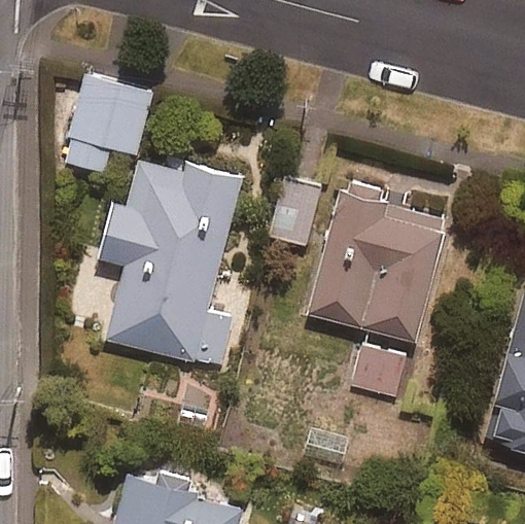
[(151,93),(85,74),(62,162),(100,172),(107,146),(135,154),(151,93)]
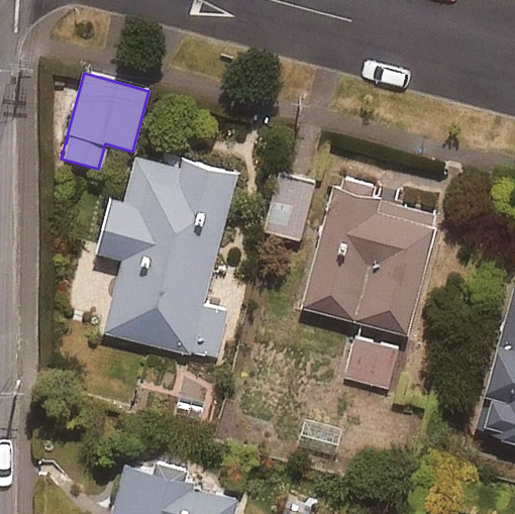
[(201,305),(236,170),(179,155),(177,162),(136,151),(123,204),(111,201),(97,253),(122,260),(103,332),(214,361),(226,312),(201,305)]
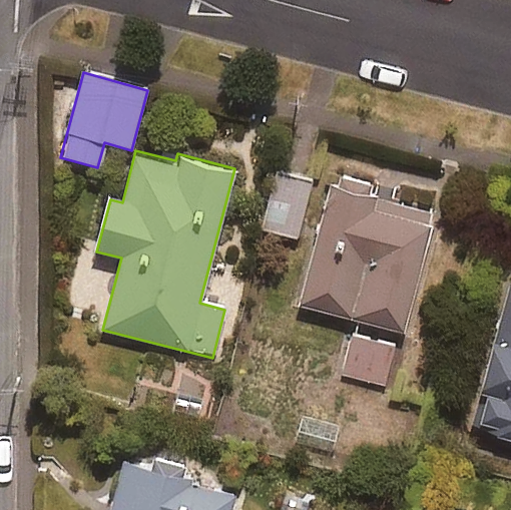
[(311,184),(277,174),(261,229),(295,239),(311,184)]
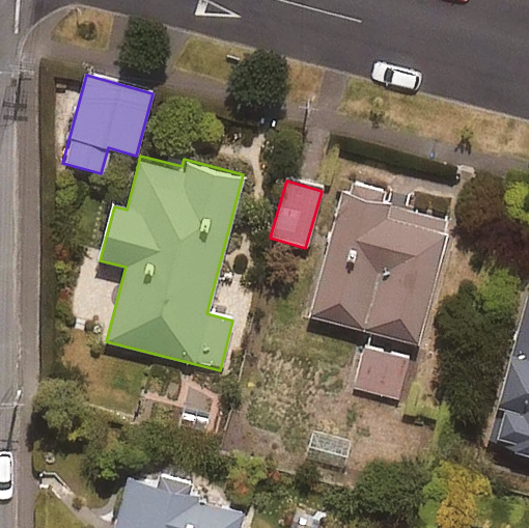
[(417,344),(450,220),(387,204),(389,193),(345,182),(310,316),(417,344)]
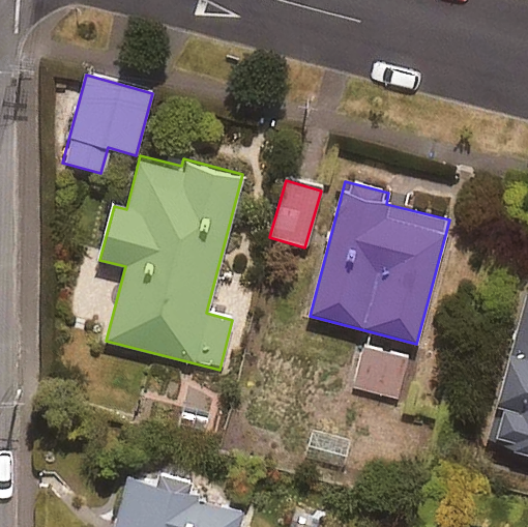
[(527,291),(526,291),(487,442),(527,452),(527,291)]
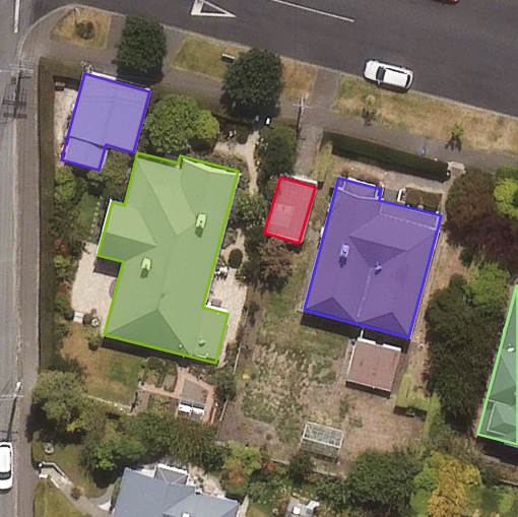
[(398,352),(355,341),(346,381),(388,392),(398,352)]
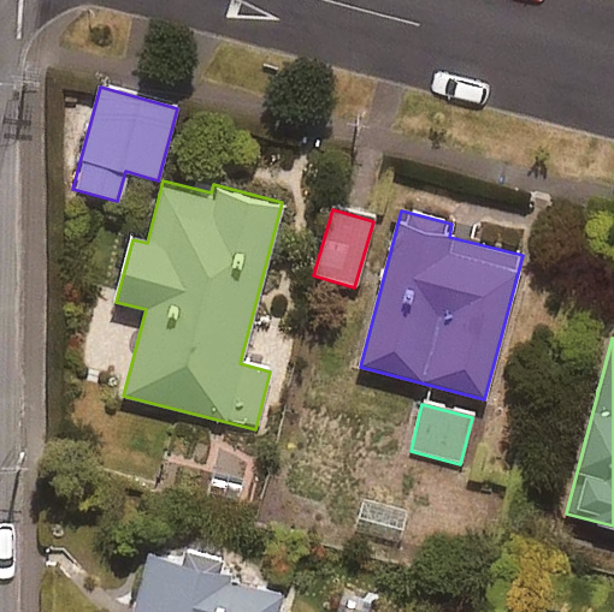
[(183,547),(181,562),(147,553),(133,611),(277,611),(283,587),(224,572),(228,558),(183,547)]
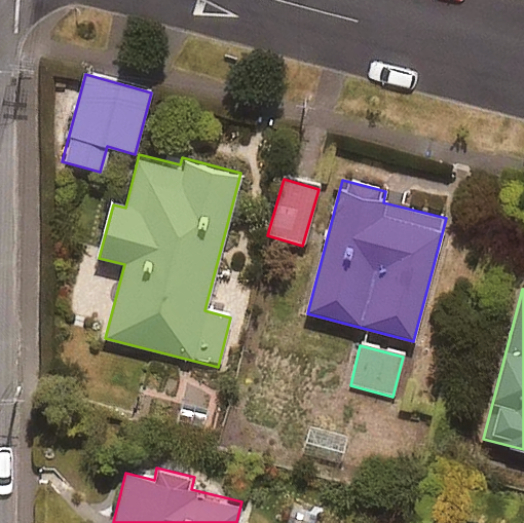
All buildings are outlined.
